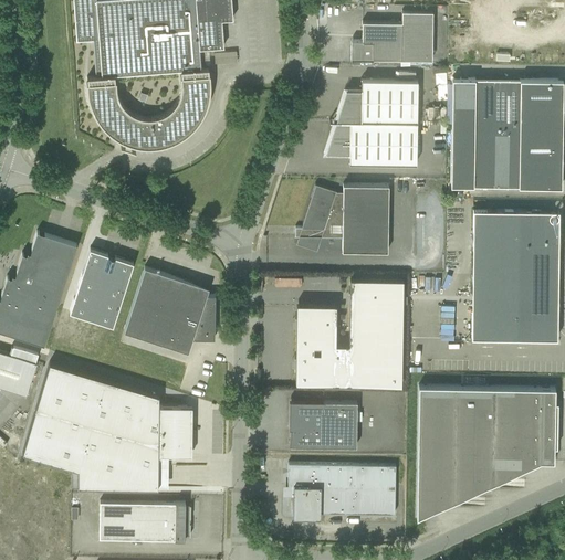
[(73,0),(77,45),(94,44),(96,81),(89,82),(89,87),(87,87),(89,94),(90,103),(92,111),(94,117),(98,125),(104,130),(110,136),(116,141),(123,146),(131,148),(138,150),(146,151),(154,151),(163,150),(170,148),(177,145),(185,140),(190,136),(197,130),(201,124),(206,116),(208,109),(210,102),(211,93),(211,85),(211,78),(210,78),(209,73),(202,73),(200,53),(225,51),(222,24),(233,23),(231,0),(73,0)]
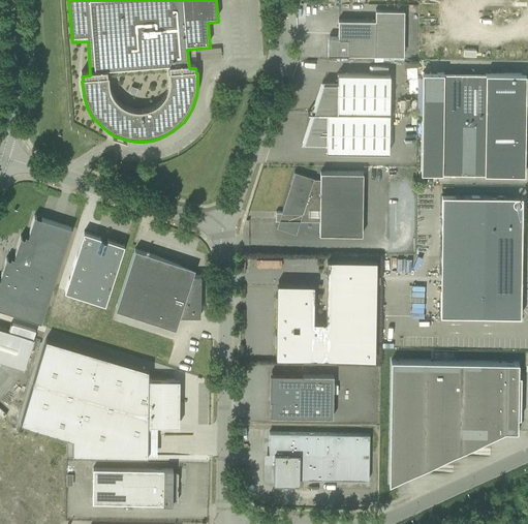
[(404,60),(405,14),(376,14),(376,25),(339,24),(339,41),(329,41),(329,59),(349,59),(404,60)]
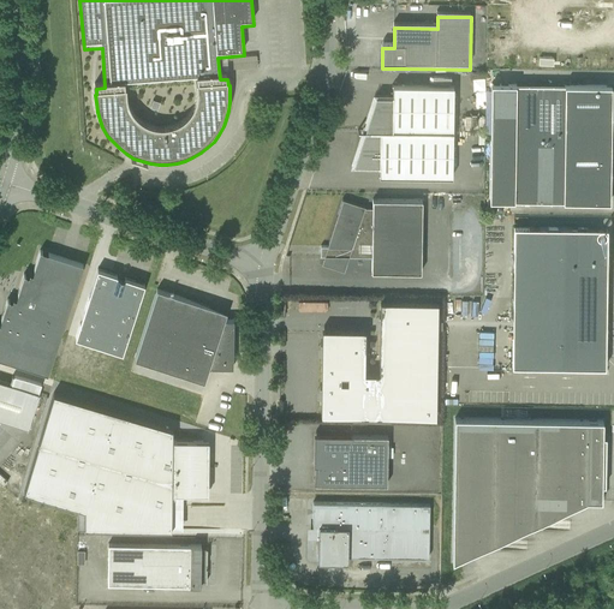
[(487,83),(476,83),(476,95),(488,94),(487,83)]
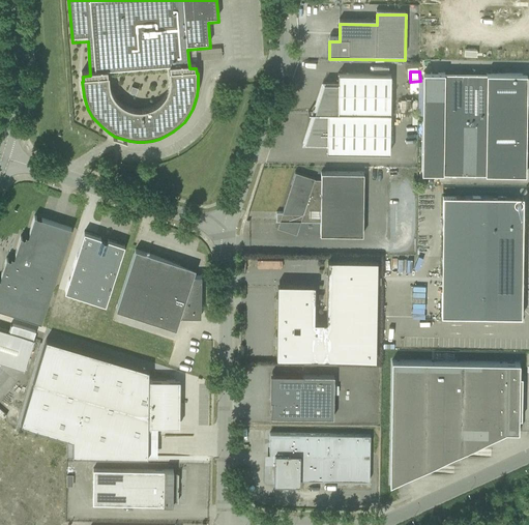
[(424,77),(423,129),(422,177),(447,178),(470,178),(492,178),(524,179),(526,179),(527,155),(527,132),(527,108),(528,79),(494,78),(472,78),(449,78),(424,77)]
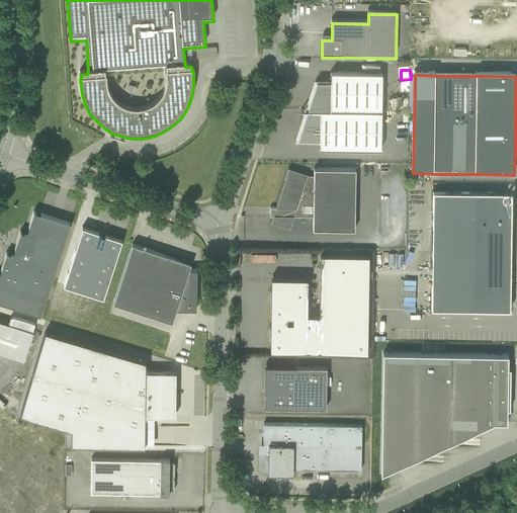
[(381,154),(382,115),(382,77),(331,76),(331,86),(317,85),(308,114),(298,144),(320,144),(320,153),(381,154)]
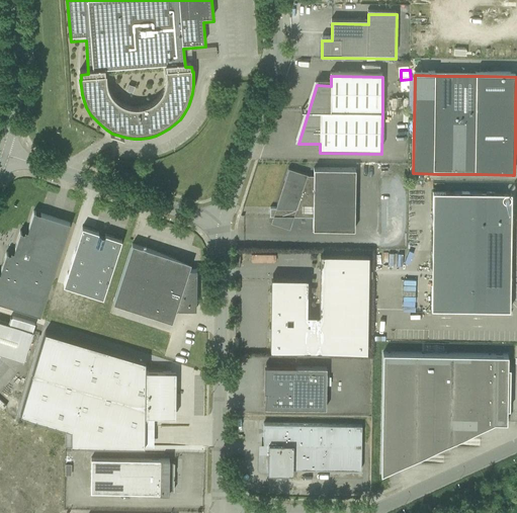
[(314,234),(355,234),(357,173),(315,172),(315,179),(309,179),(309,178),(289,172),(276,211),(271,211),(271,221),(273,221),(271,227),(290,233),(294,221),(314,221),(314,234)]
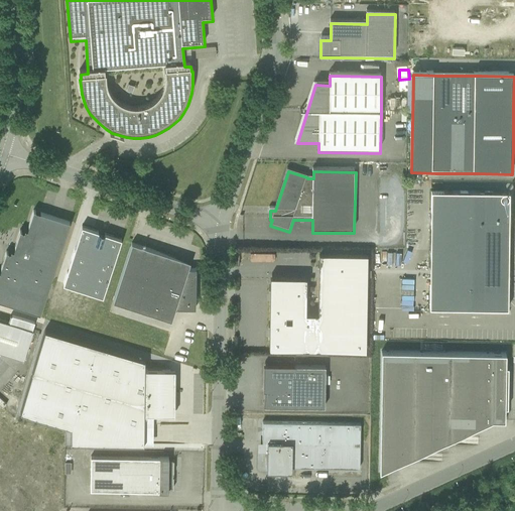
[(511,315),(512,199),(434,198),(432,314),(511,315)]
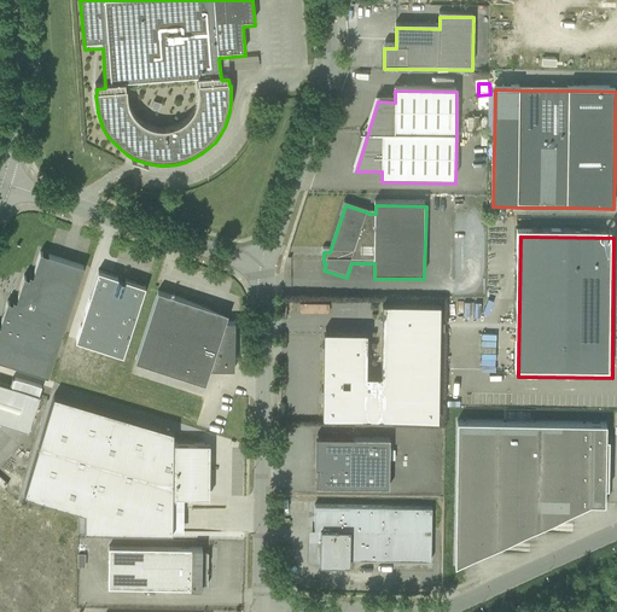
[(0,365),(50,382),(85,272),(41,257),(34,281),(30,280),(30,283),(25,281),(17,306),(15,306),(13,308),(9,306),(0,331),(0,365)]
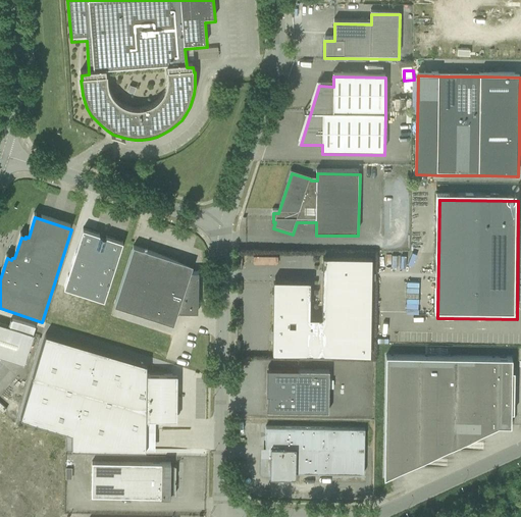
[(84,234),(65,292),(105,305),(123,246),(107,241),(107,242),(100,239),(84,234)]
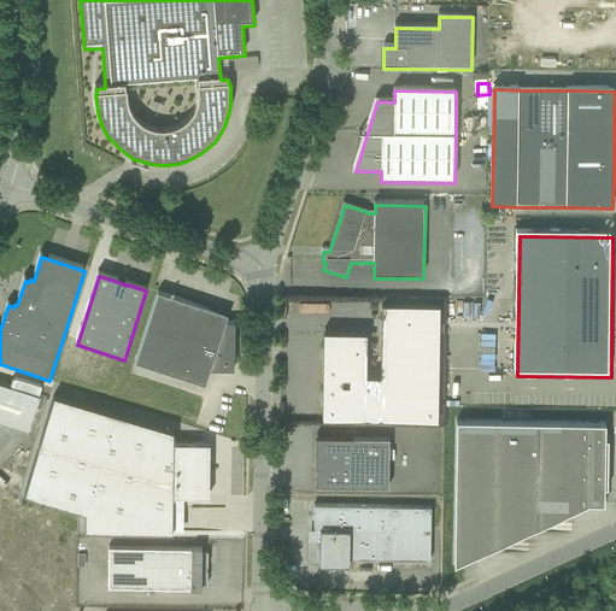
[(235,375),(235,339),(235,327),(211,325),(211,312),(159,295),(136,365),(200,387),(204,374),(235,375)]
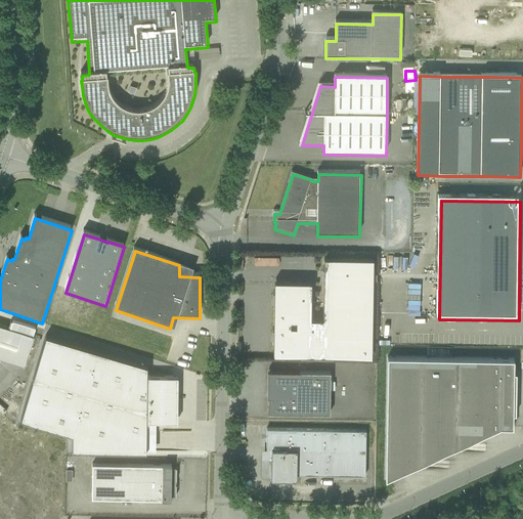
[(256,258),(256,268),(280,268),(280,258),(256,258)]
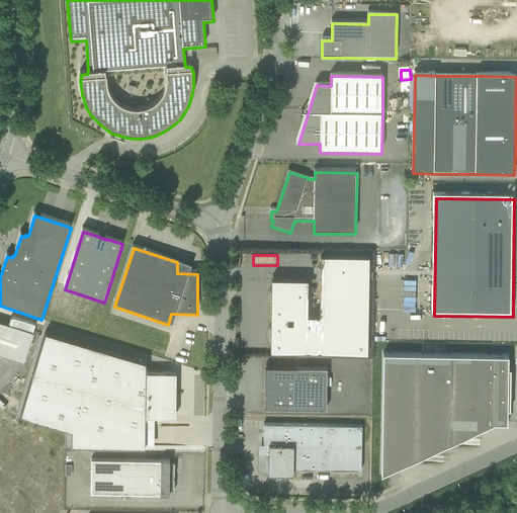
[(272,282),(271,355),(368,356),(369,259),(321,259),(321,296),(320,319),(308,319),(309,282),(272,282)]
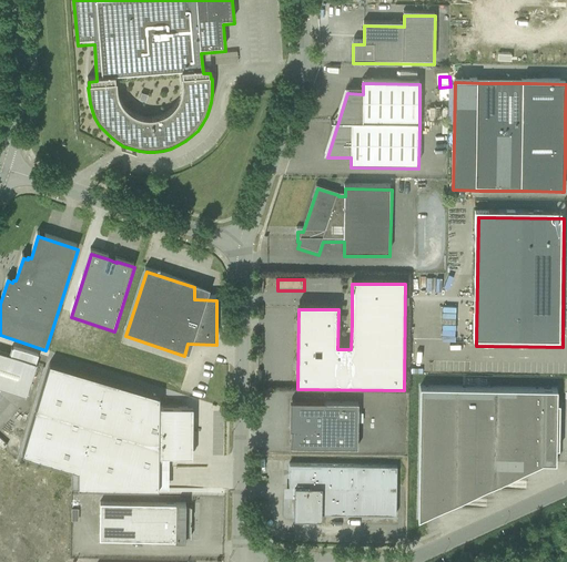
[(37,368),(40,359),(14,351),(11,360),(0,356),(0,392),(27,401),(38,369),(37,368)]
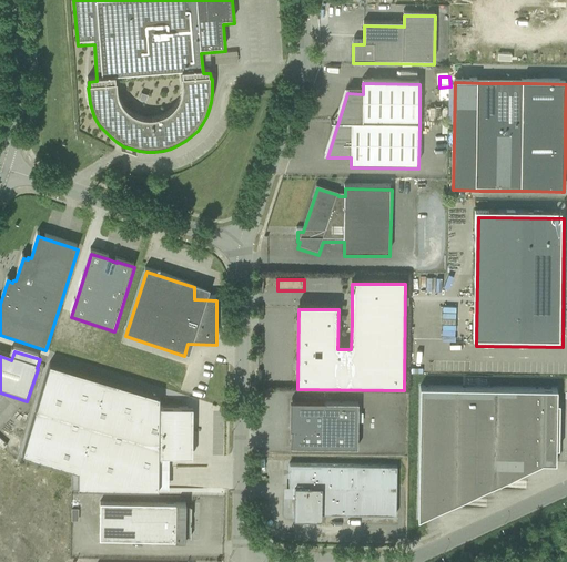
[(189,412),(160,411),(160,400),(50,368),(23,459),(79,476),(79,492),(159,493),(160,461),(189,461),(193,461),(194,412),(189,412)]
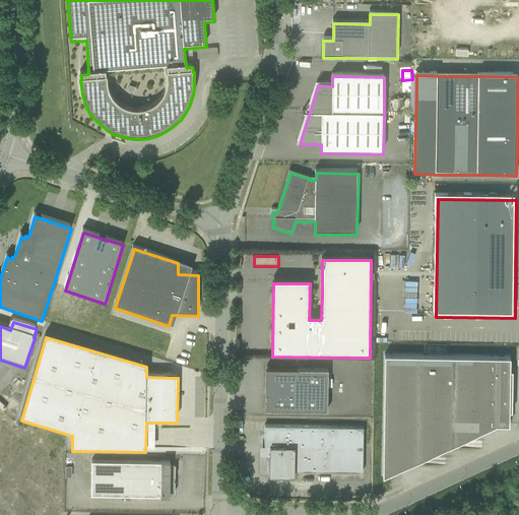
[(383,480),(498,429),(510,429),(510,415),(512,415),(513,374),(511,374),(511,361),(385,359),(383,480)]
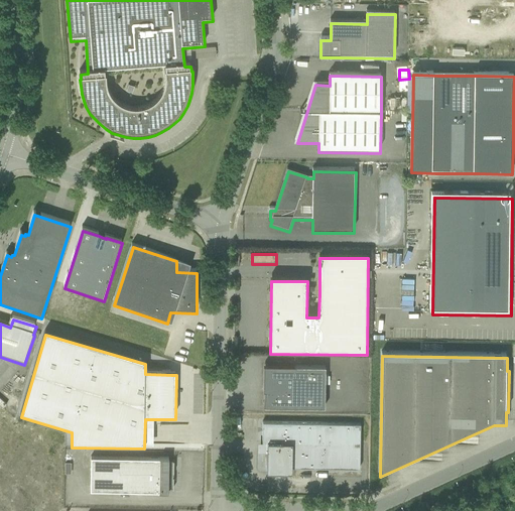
[(268,370),(264,410),(326,411),(327,370),(268,370)]
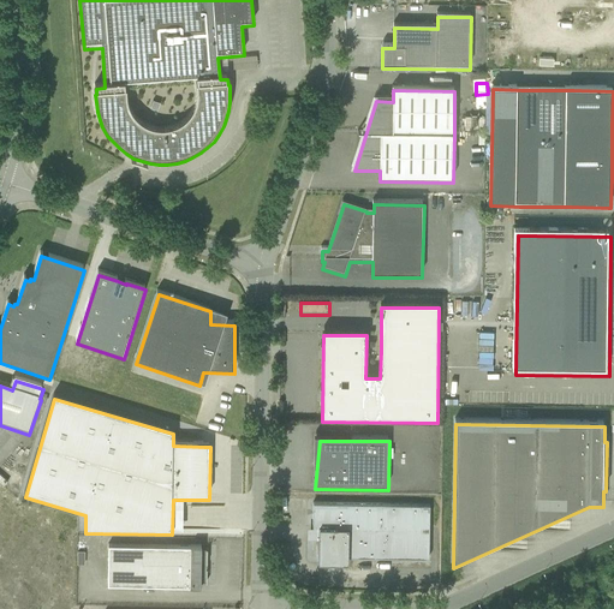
[(314,508),(314,532),(320,532),(319,567),(349,567),(349,561),(430,563),(430,511),(314,508)]
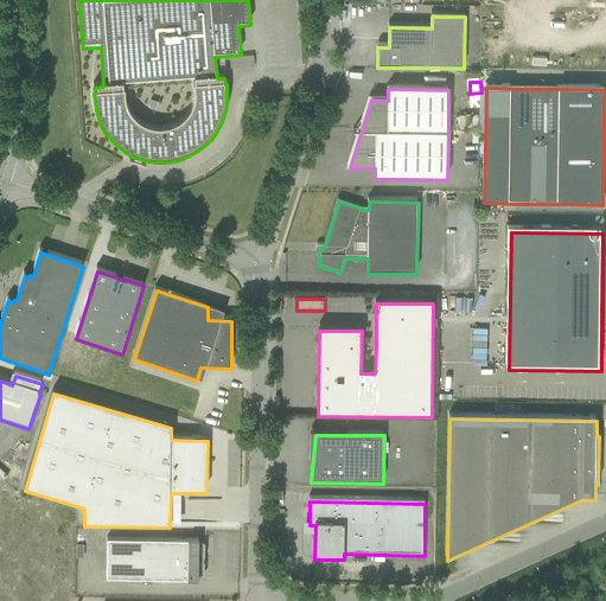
[(108,542),(107,582),(198,583),(198,580),(205,580),(205,548),(199,548),(199,544),(108,542)]
